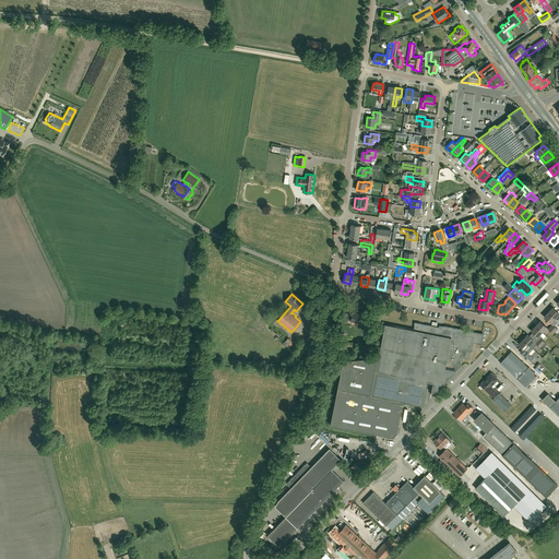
[(558,313),(558,312),(554,307),(548,312),(558,321),(558,319),(558,313)]
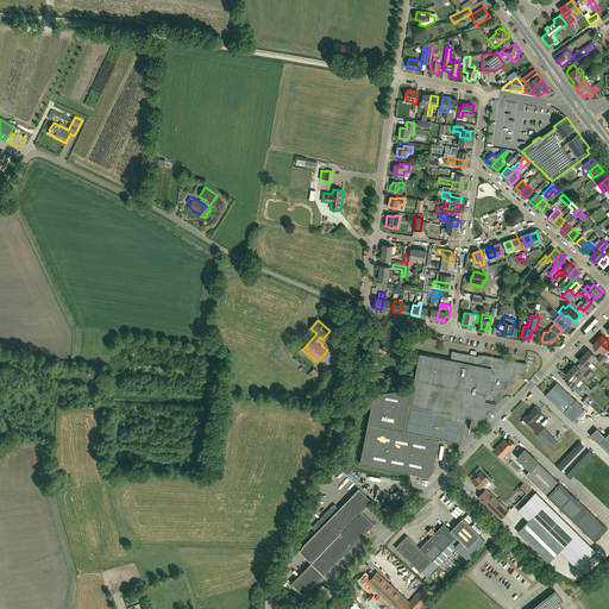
[(286,339),(283,341),(290,350),(293,346),(286,339)]
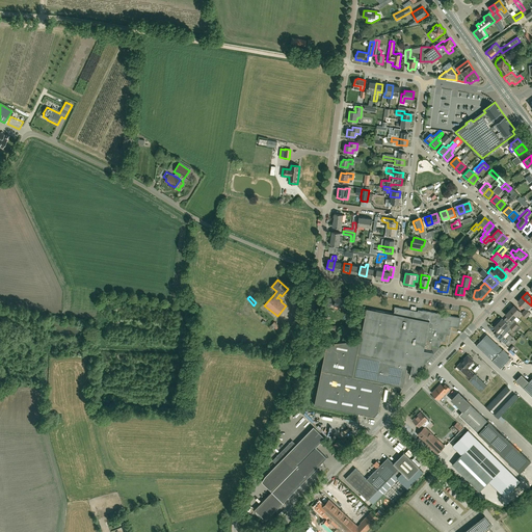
[(347,310),(349,303),(345,303),(345,299),(336,297),(336,298),(326,297),(325,304),(330,306),(330,304),(335,304),(344,307),(343,310),(347,310)]
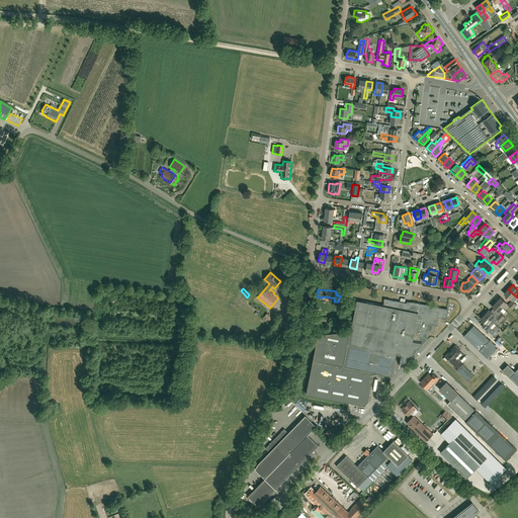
[(510,299),(510,298),(512,300),(510,303),(515,308),(516,309),(517,307),(517,306),(517,305),(514,301),(517,298),(516,297),(517,297),(508,289),(504,293),(510,299)]
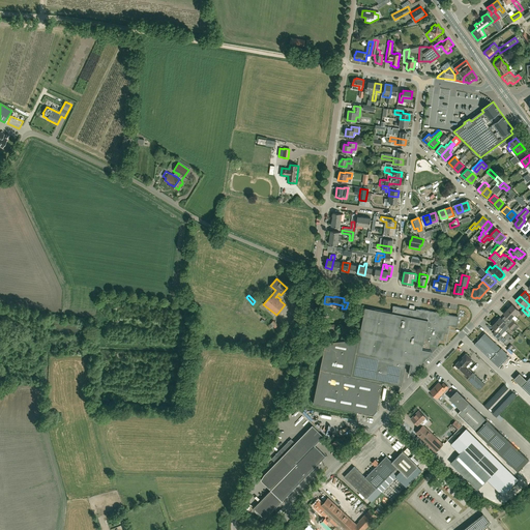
[(508,308),(513,315),(518,310),(512,304),(508,308)]
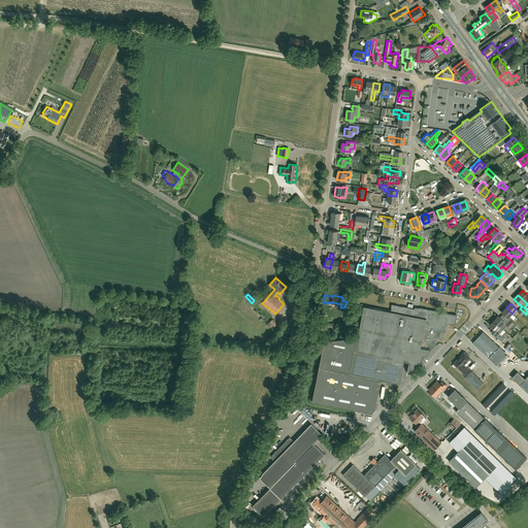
[(415,307),(415,309),(392,305),(391,311),(364,306),(358,337),(324,341),(311,401),(371,414),(375,409),(381,380),(400,384),(404,361),(409,362),(407,371),(410,371),(430,352),(430,350),(421,348),(421,345),(428,347),(429,342),(435,344),(437,337),(441,338),(443,327),(446,327),(447,323),(455,325),(457,316),(415,307)]
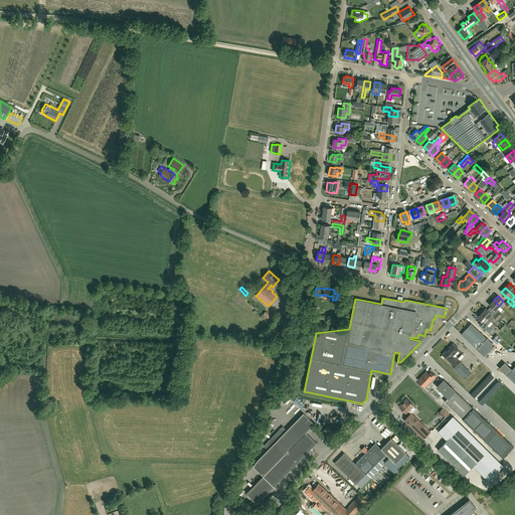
[(495,314),(502,320),(504,317),(499,313),(501,311),(500,311),(502,308),(499,306),(494,300),(490,305),(497,312),(495,314)]
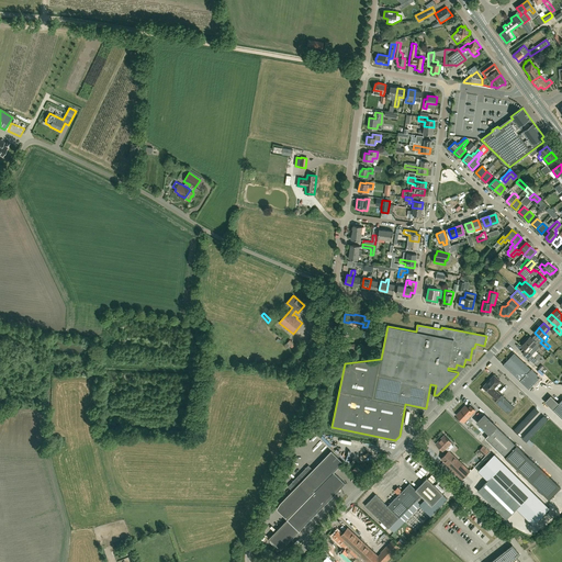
[(273,339),(277,334),(270,330),(267,336),(273,339)]
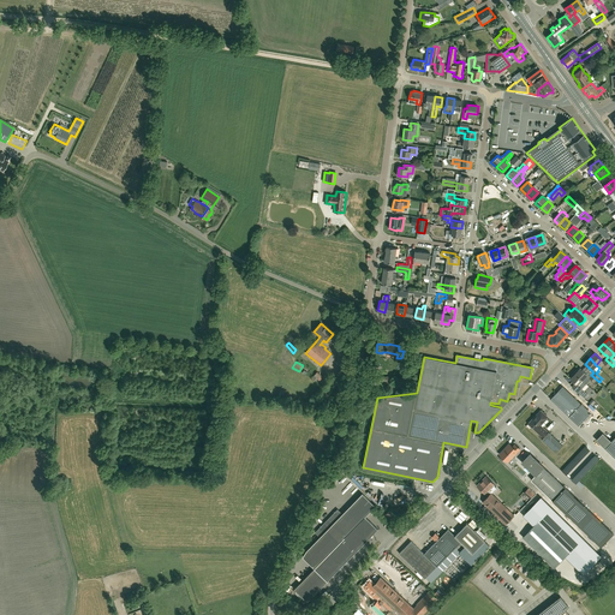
[(580,368),(578,370),(577,369),(574,372),(583,380),(587,383),(591,378),(591,380),(590,381),(592,383),(595,382),(597,384),(599,382),(591,375),(590,377),(580,368)]
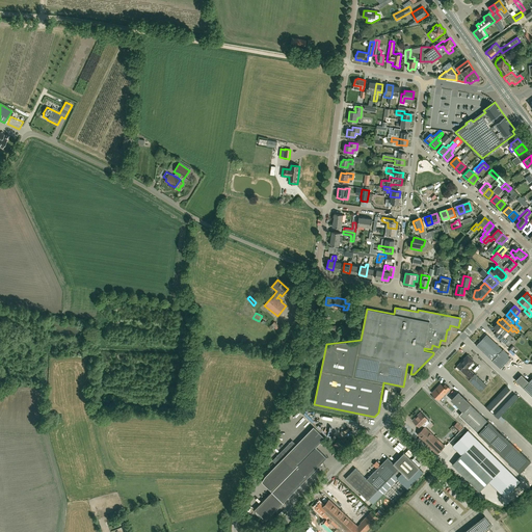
[(274,321),(271,325),(269,327),(271,329),(273,327),(276,329),(280,325),(274,321)]
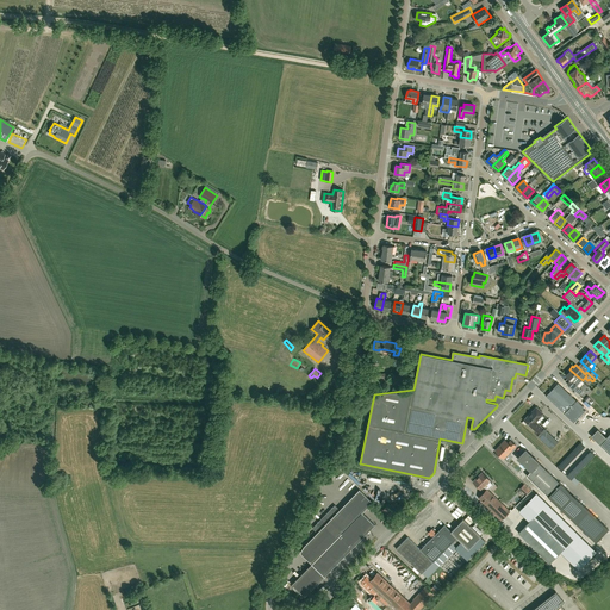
[(578,377),(570,369),(567,372),(568,373),(566,375),(568,378),(565,381),(571,386),(576,391),(578,393),(579,394),(583,391),(578,386),(582,381),(578,377)]
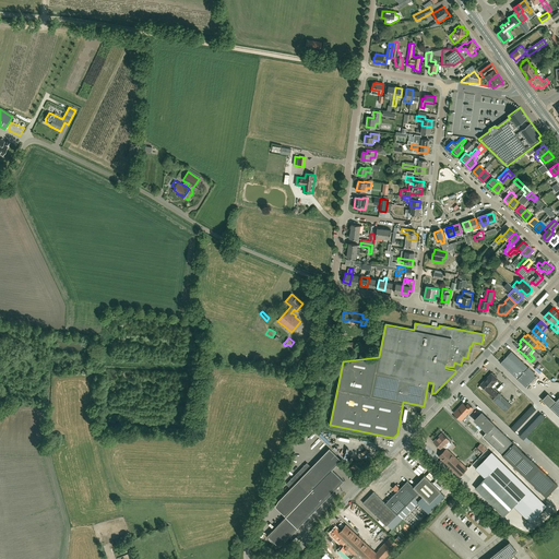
[(504,359),(501,363),(526,387),(534,378),(526,370),(525,371),(519,365),(520,364),(518,361),(516,363),(510,357),(506,360),(504,359)]
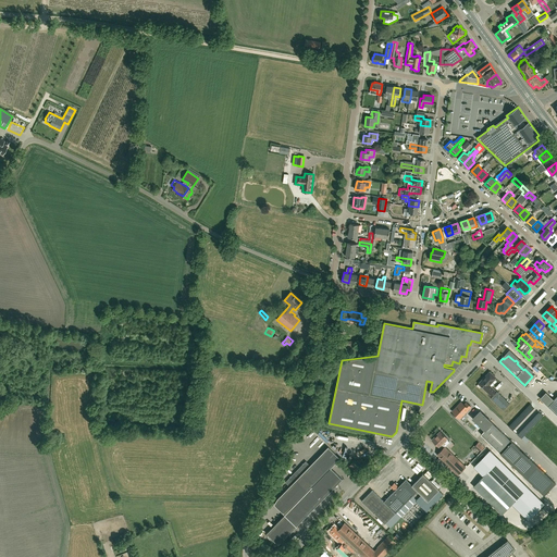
[(496,378),(490,371),(479,384),(492,396),(491,398),(504,410),(510,404),(497,391),(496,392),(490,385),(496,378)]
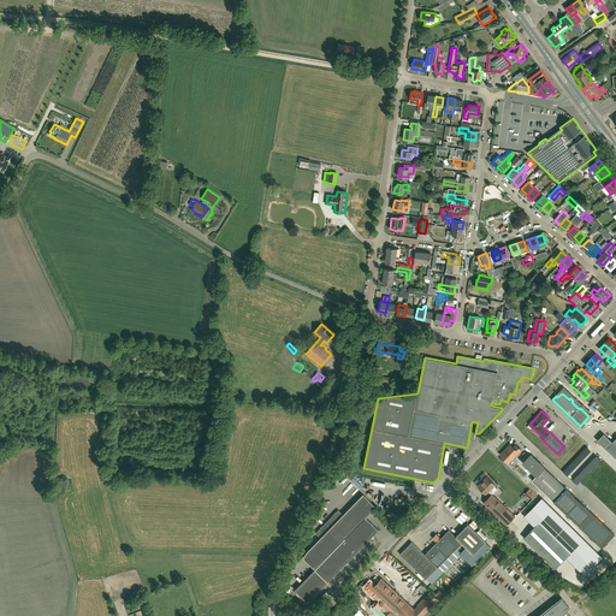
[(575,430),(573,433),(575,436),(573,439),(585,449),(591,442),(575,430)]
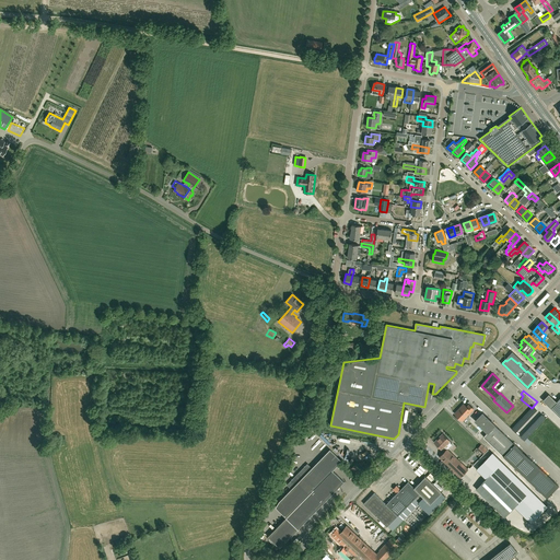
[(548,394),(543,400),(559,417),(559,397),(557,401),(548,394)]
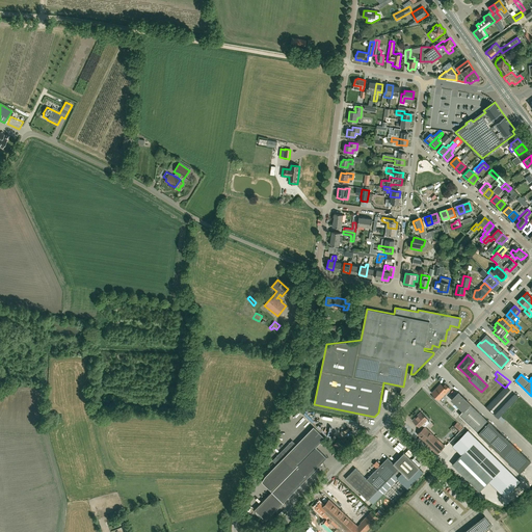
[(440,400),(450,389),(446,384),(444,387),(441,383),(432,393),(440,400)]
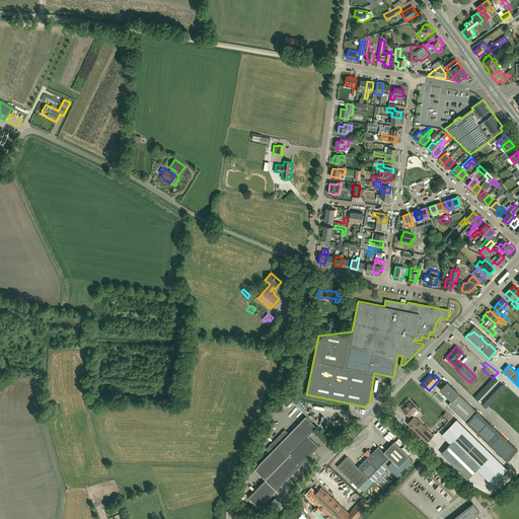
[(517,448),(447,382),(440,389),(452,400),(448,404),(507,459),(517,448)]
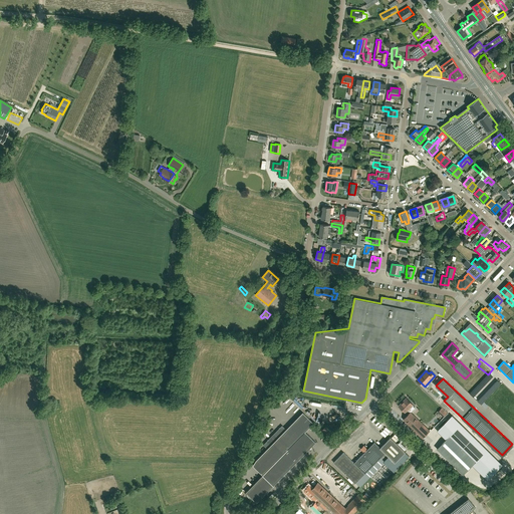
[(422,438),(429,431),(411,413),(416,408),(415,407),(406,398),(399,406),(405,412),(408,415),(404,419),(422,438)]
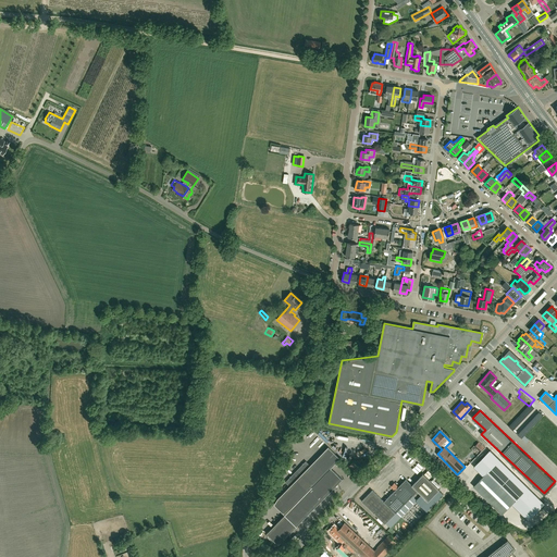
[(313,486),(331,468),(341,458),(329,447),(310,466),(306,461),(297,471),(313,486)]
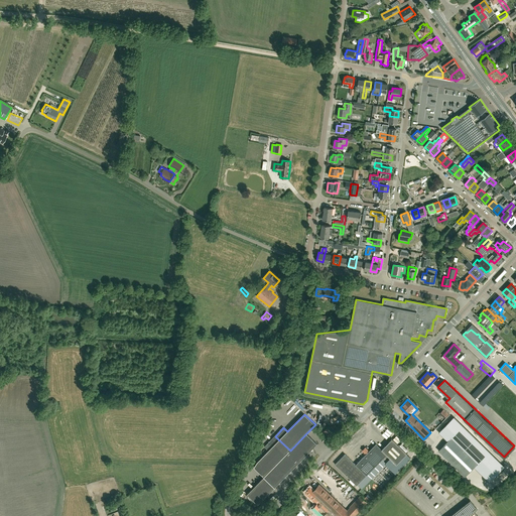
[(447,440),(438,450),(450,463),(455,467),(465,477),(475,467),(475,466),(490,481),(504,467),(454,417),(440,431),(439,431),(448,440),(447,440)]
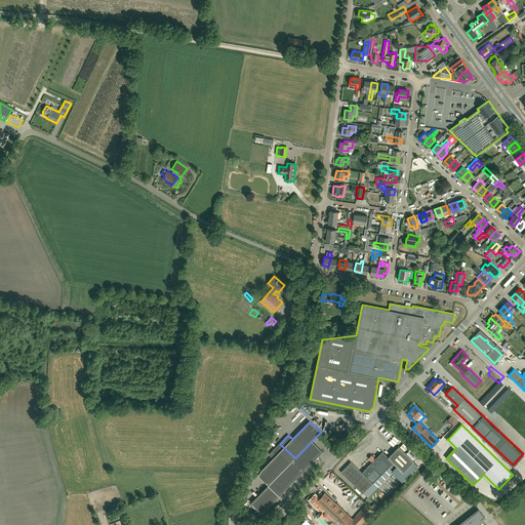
[(269,485),(280,496),(280,495),(323,451),(312,441),(295,458),(269,485)]
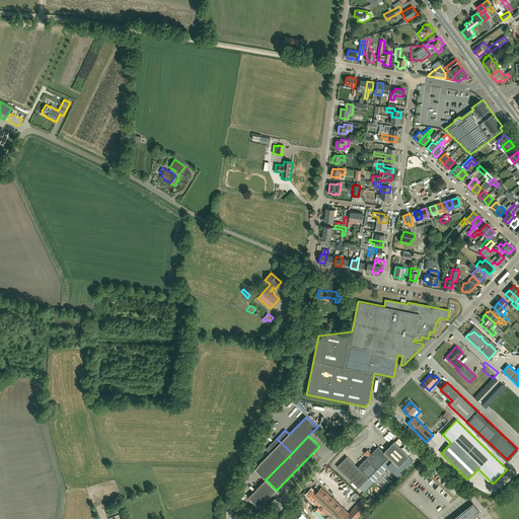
[(266,479),(292,453),(277,439),(267,449),(271,453),(260,464),(255,469),(266,479)]
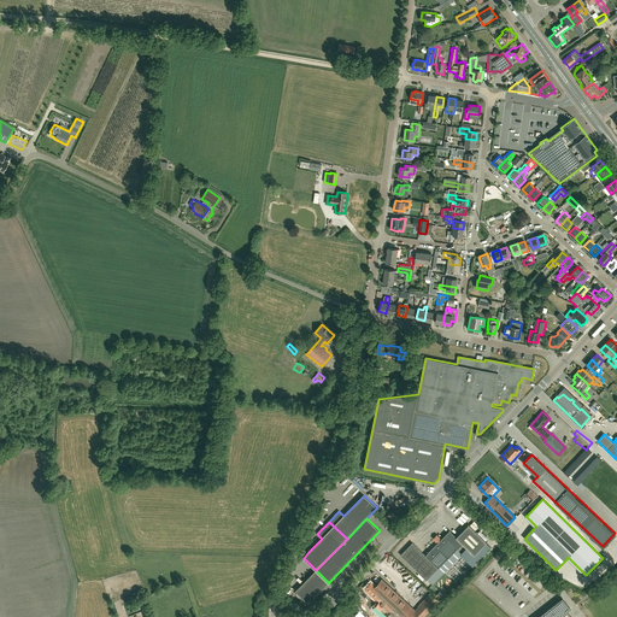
[(412,544),(400,556),(427,581),(428,580),(433,585),(463,553),(462,552),(466,547),(474,554),(487,542),(469,524),(457,538),(450,530),(425,556),(412,542),(412,544)]
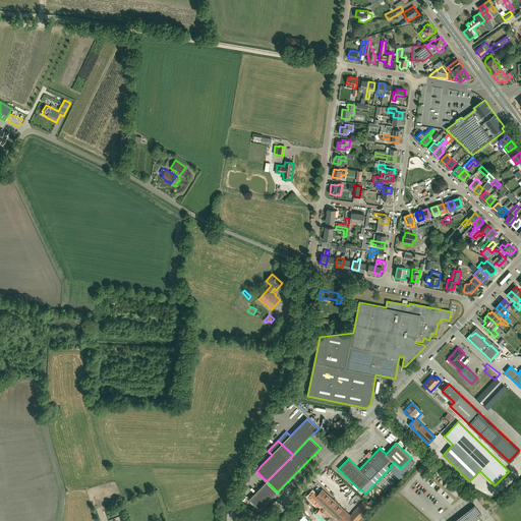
[(265,484),(259,488),(249,499),(261,510),(277,493),(278,493),(267,481),(265,484)]
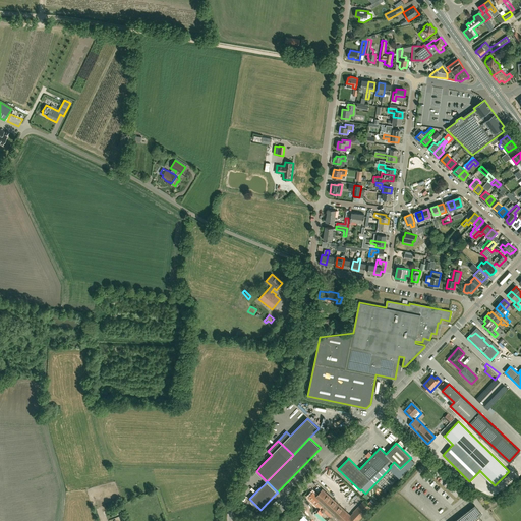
[(312,493),(309,497),(309,498),(309,499),(320,509),(314,514),(322,520),(357,520),(370,507),(363,501),(353,512),(350,516),(325,491),(323,489),(317,495),(316,497),(312,493)]
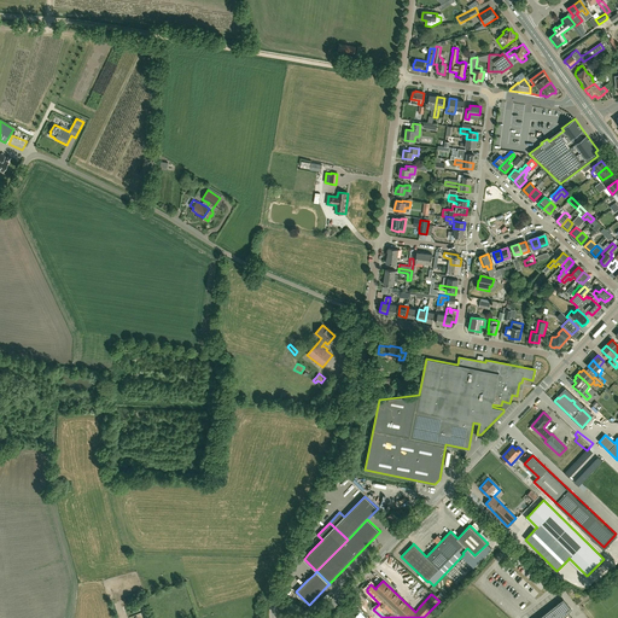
[(541,617),(538,617),(566,617),(563,613),(570,608),(564,599),(542,616),(541,617)]
